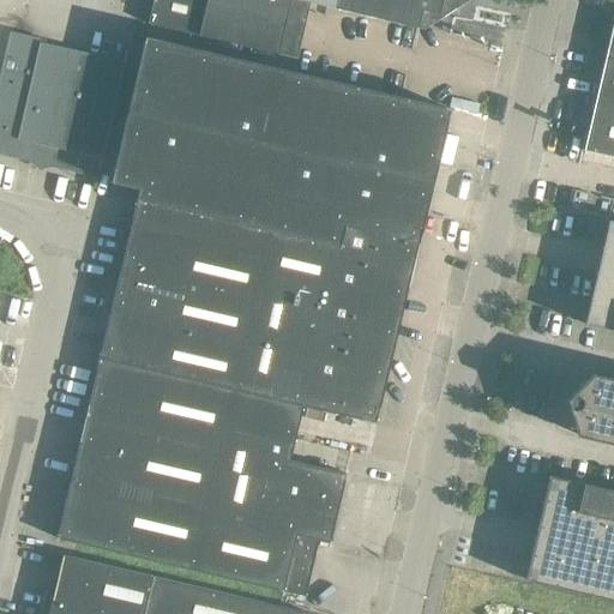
[(152,0),(148,24),(181,31),(182,30),(198,34),(198,36),(277,54),(278,52),(276,50),(280,35),(282,35),(284,26),(282,25),(286,10),(288,10),(289,0),(296,0),(443,35),(446,17),(470,23),(475,0),(152,0)]
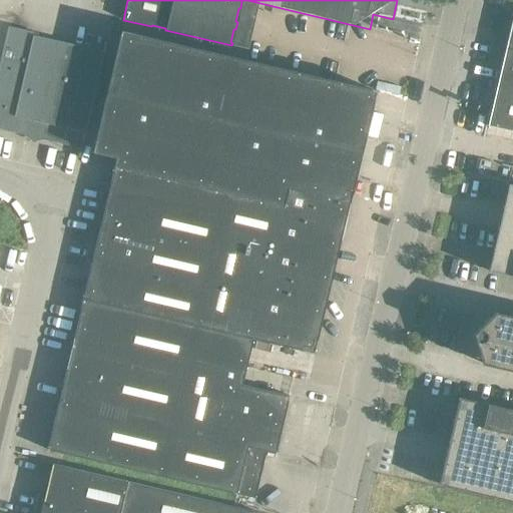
[(512,21),(511,21),(489,117),(487,126),(512,132),(512,21)]
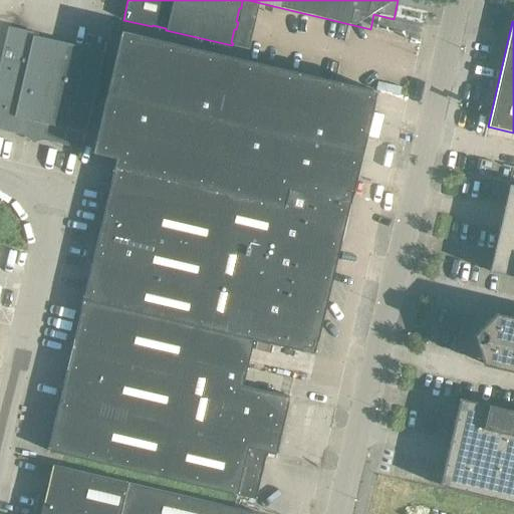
[(354,183),(356,176),(355,176),(359,161),(372,107),(371,107),(374,94),(375,94),(375,91),(121,31),(105,98),(107,98),(107,97),(123,101),(123,102),(130,103),(129,106),(130,106),(125,121),(124,121),(123,127),(124,127),(121,140),(120,140),(120,141),(109,188),(110,188),(106,204),(105,204),(104,207),(105,207),(101,223),(101,222),(91,263),(92,263),(88,279),(83,297),(253,340),(314,354),(349,203),(353,183),(354,183)]
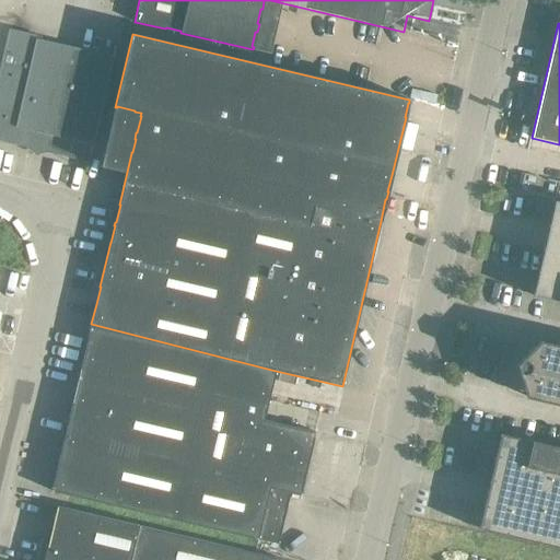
[(112,57),(101,54),(57,44),(57,45),(44,43),(44,41),(35,39),(32,55),(4,48),(0,68),(0,141),(88,162),(85,172),(86,172),(116,47),(114,46),(112,57)]
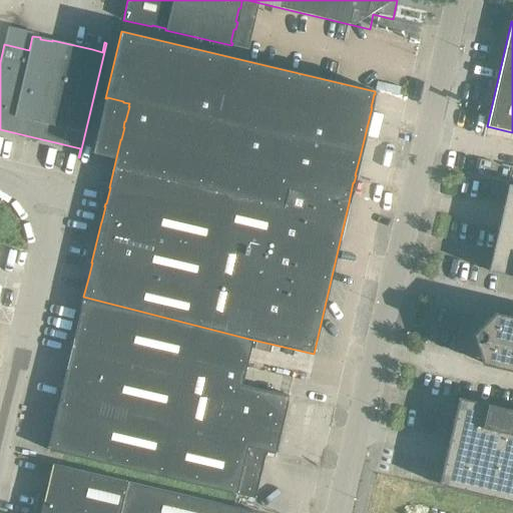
[(512,277),(512,185),(508,185),(488,272),(512,277)]
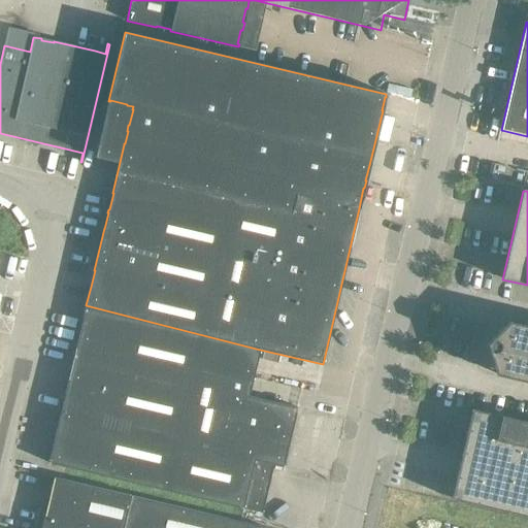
[(260,351),(260,350),(86,305),(56,434),(53,451),(52,451),(48,463),(204,500),(204,499),(217,502),(262,514),(263,508),(262,508),(264,499),(265,499),(266,495),(265,494),(267,485),(268,485),(269,481),(268,481),(271,471),(273,464),(283,467),(297,408),(249,397),(250,394),(249,394),(252,382),(253,382),(254,377),(253,377),(256,365),(257,362),(256,362),(259,351),(260,351)]
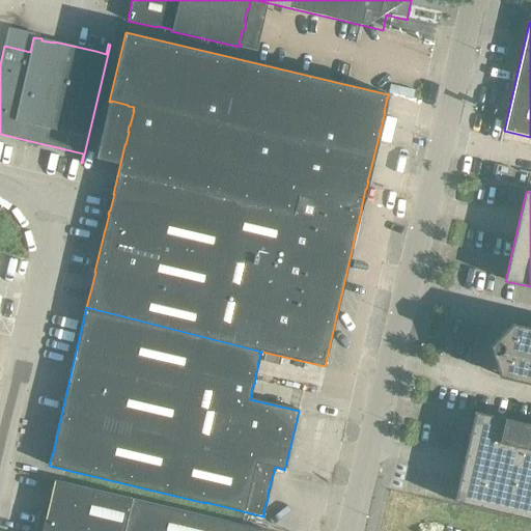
[(499,376),(530,384),(530,328),(511,324),(490,346),(493,356),(499,376)]
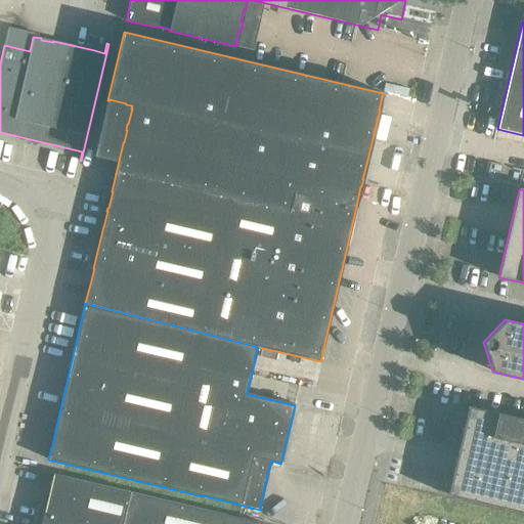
[(523,420),(469,406),(448,495),(523,512),(523,420)]
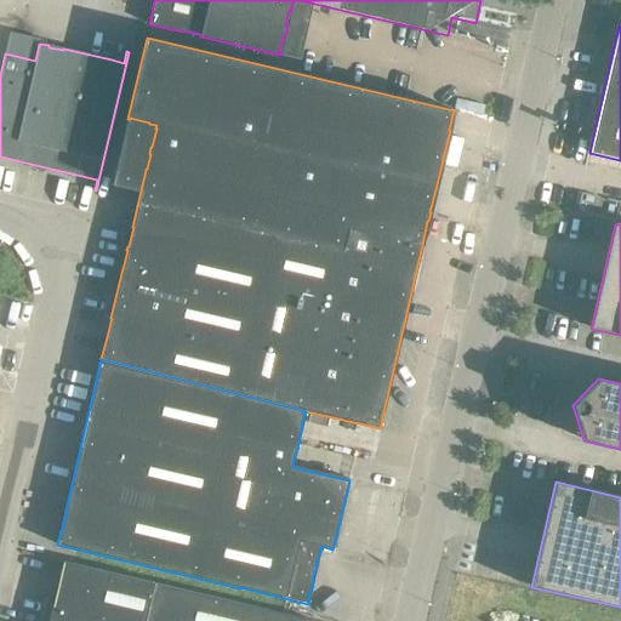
[(313,620),(214,597),(63,562),(63,563),(85,568),(84,571),(85,571),(81,587),(80,587),(79,591),(80,591),(77,608),(75,608),(74,611),(52,607),(49,620),(313,620)]
